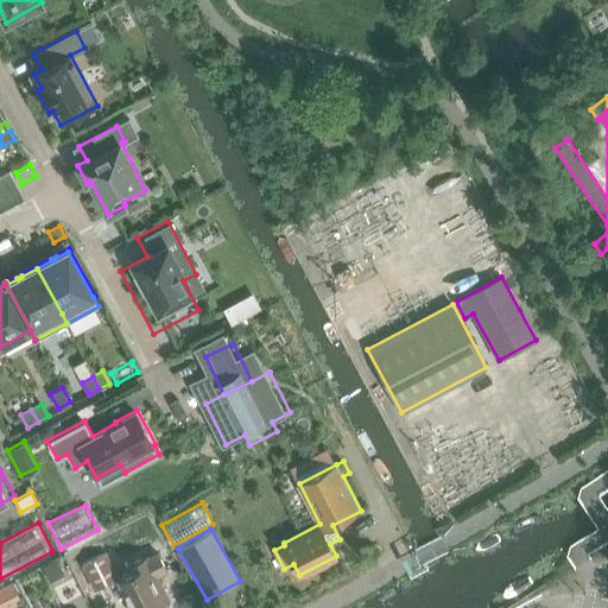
[(164,601),(169,599),(158,577),(169,571),(159,552),(149,558),(146,555),(131,563),(132,565),(134,569),(120,576),(108,551),(84,563),(97,589),(120,578),(134,607),(164,607),(166,607),(164,601)]
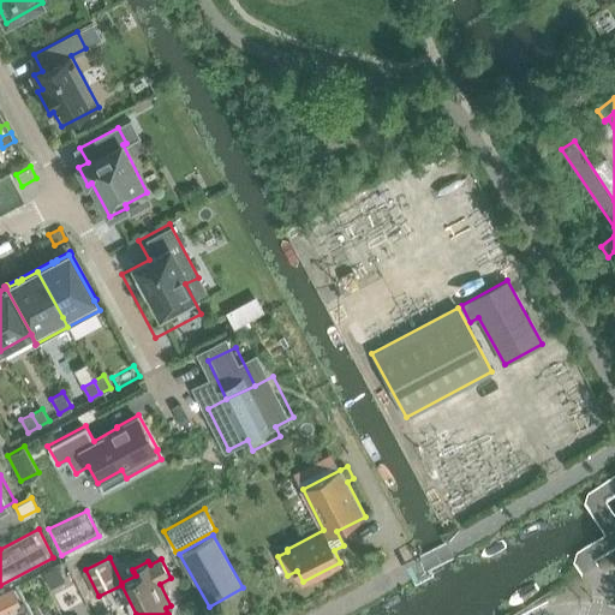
[(61,583),(53,566),(40,572),(48,589),(61,583)]
